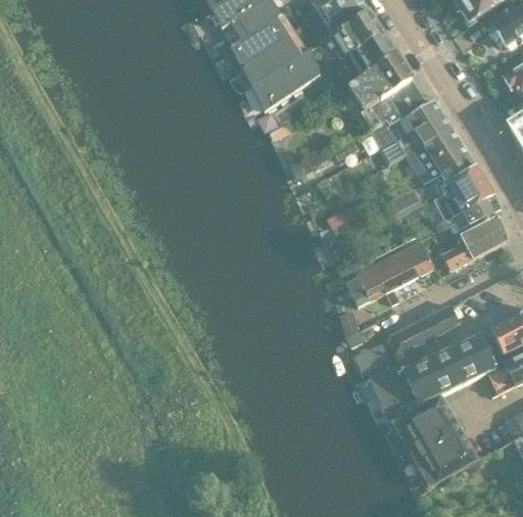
[(298,35),(276,5),(272,0),(224,0),(211,8),(230,45),(229,46),(252,86),(263,79),(307,49),(298,35)]
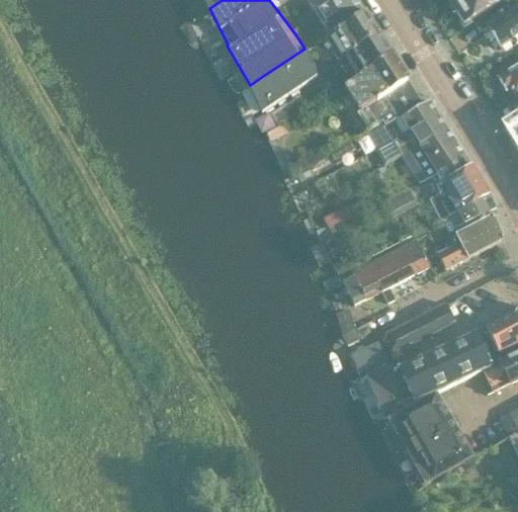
[(364,8),(358,0),(310,0),(320,15),(316,18),(318,20),(315,22),(323,35),(364,8)]
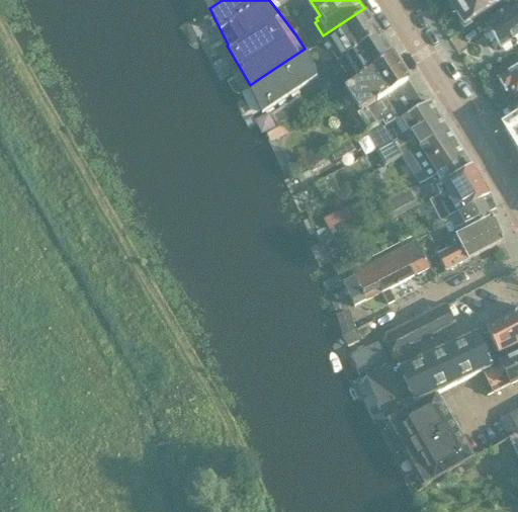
[(464,19),(494,0),(451,0),(451,3),(455,9),(458,10),(464,19)]
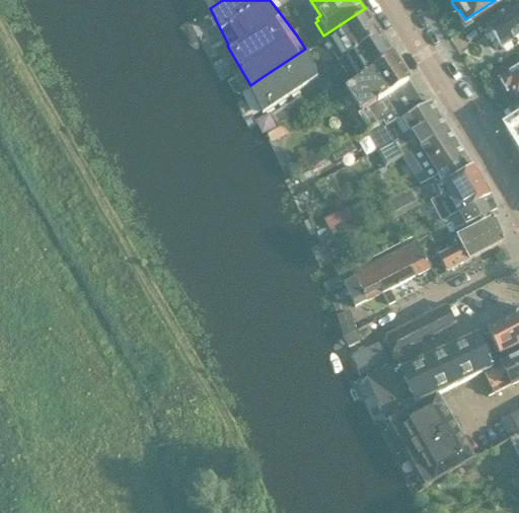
[(518,0),(487,22),(488,24),(487,28),(491,34),(495,34),(501,45),(514,35),(517,40),(518,38),(518,0)]
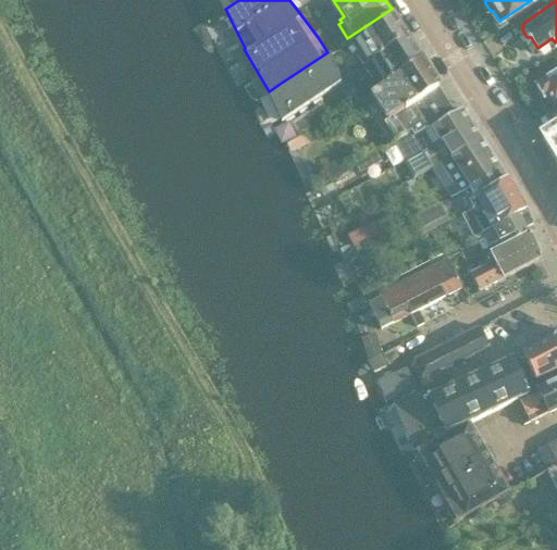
[(362,61),(407,30),(392,9),(347,38),(348,40),(351,38),(359,49),(356,51),(362,61)]
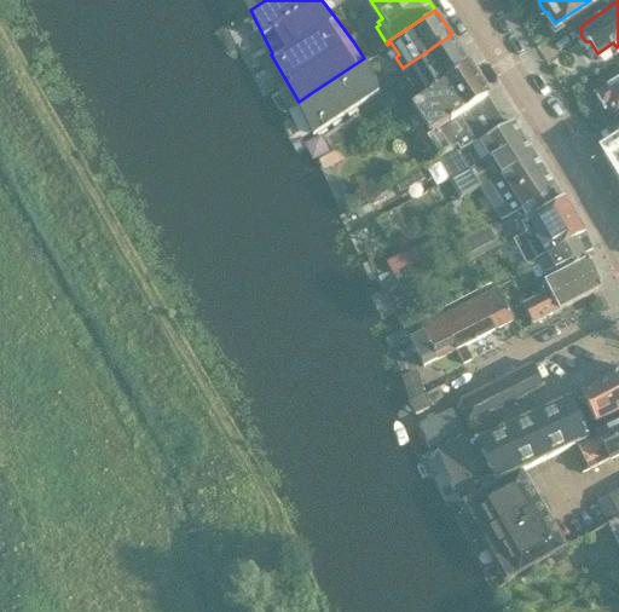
[(452,34),(403,68),(412,85),(417,81),(426,93),(470,64),(452,34)]
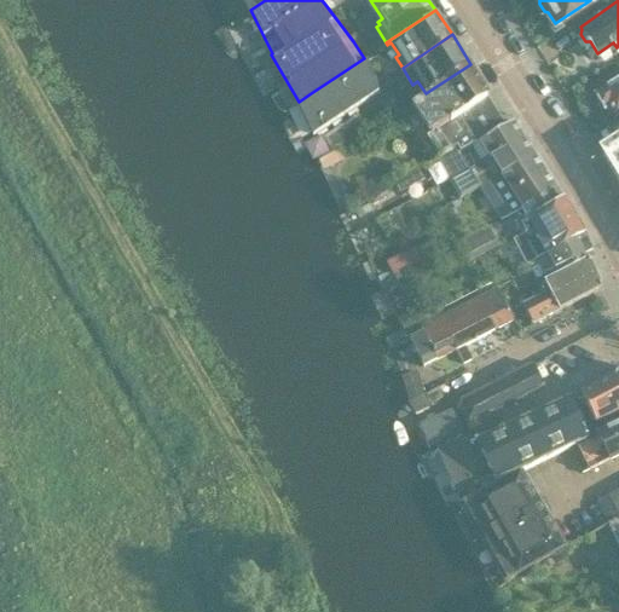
[(377,50),(372,52),(383,68),(394,65),(389,58),(377,50)]
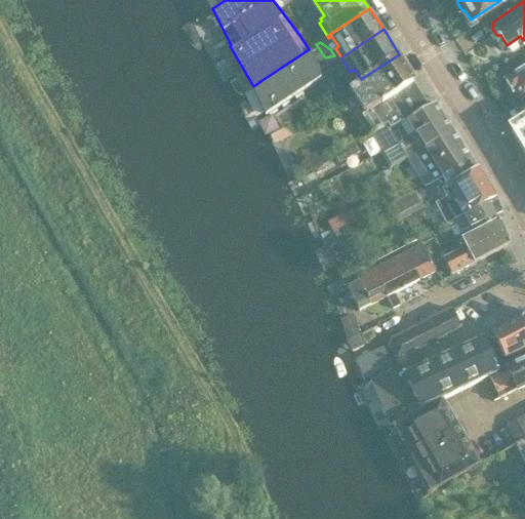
[(321,76),(316,62),(311,48),(309,49),(264,79),(253,86),(268,110),(280,103),(279,102),(321,76)]
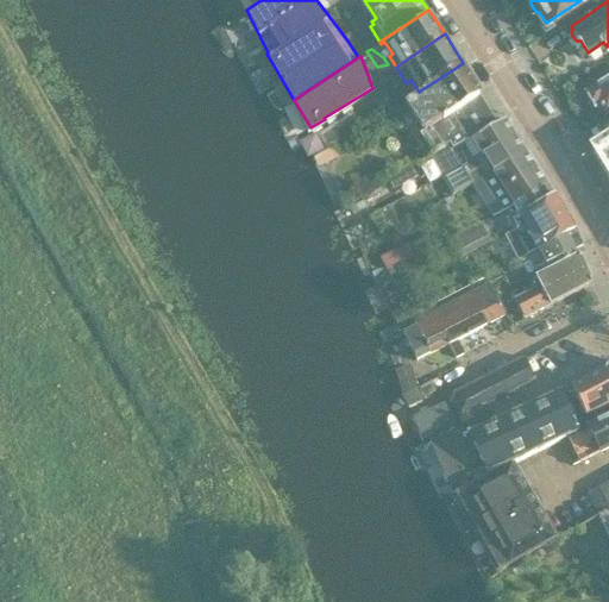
[(463,63),(419,92),(407,100),(425,127),(481,92),(479,89),(481,88),(463,63)]
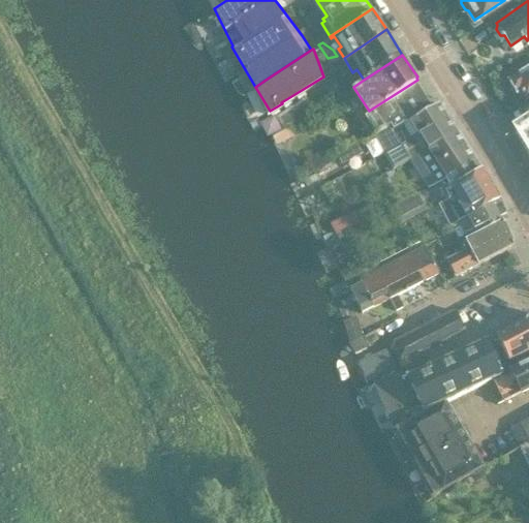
[(528,61),(507,75),(508,79),(509,84),(514,87),(516,90),(520,88),(525,96),(528,93),(528,61)]
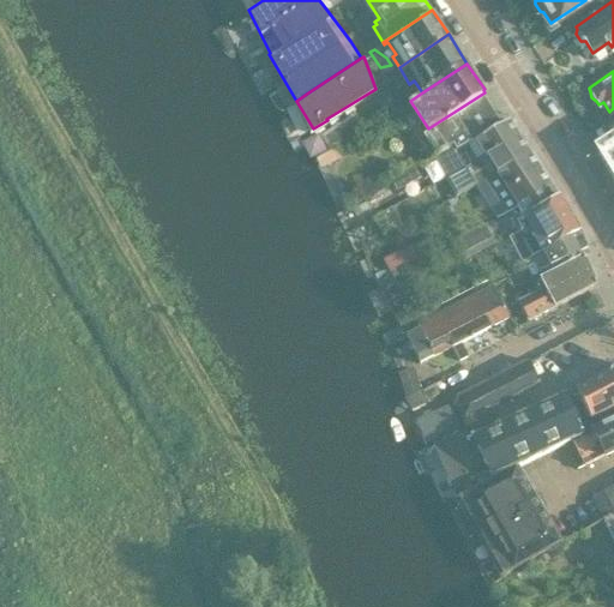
[(403,79),(391,86),(398,98),(410,92),(403,79)]
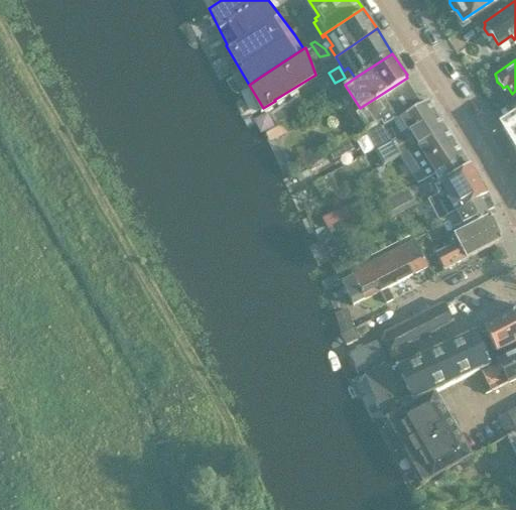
[(400,114),(421,101),(421,100),(407,78),(360,108),(358,110),(368,126),(365,128),(368,133),(400,114)]
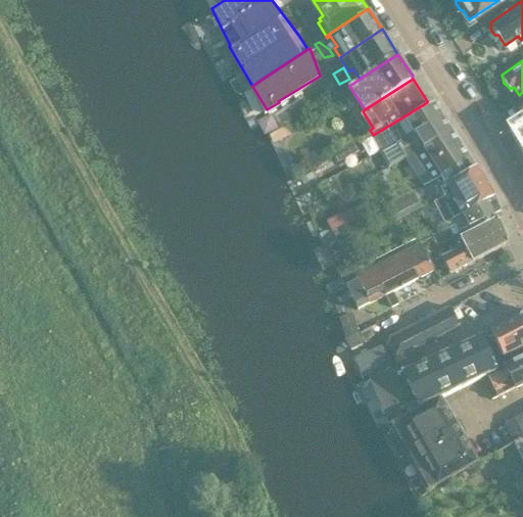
[(408,136),(443,113),(433,97),(427,101),(427,102),(406,115),(373,135),(383,153),(409,138),(408,136)]
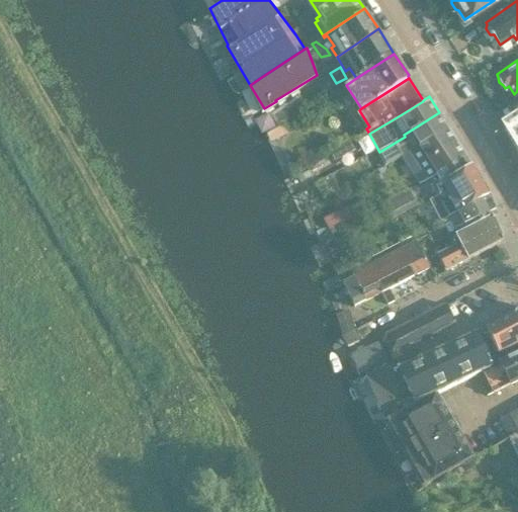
[(517,106),(505,115),(512,138),(511,139),(517,150),(517,106)]
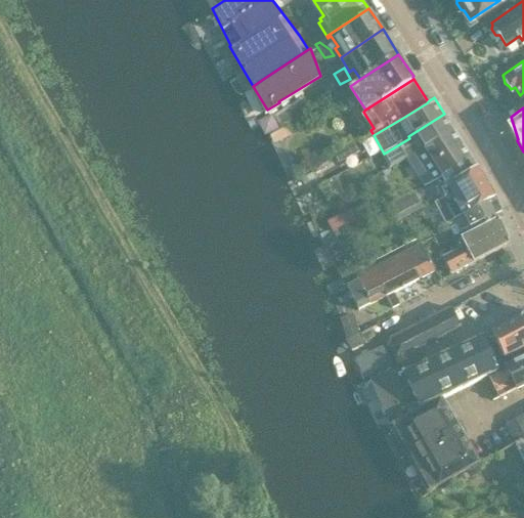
[(426,144),(453,127),(444,114),(408,136),(409,138),(411,141),(420,136),(426,144)]
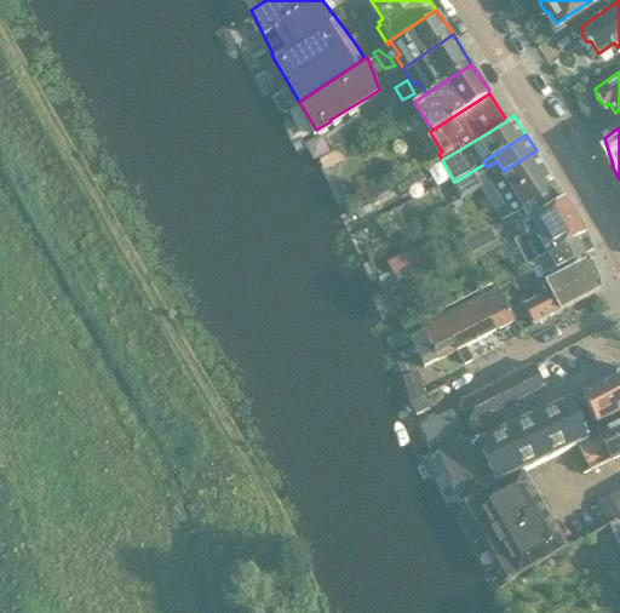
[(504,194),(547,167),(537,150),(504,171),(509,178),(499,184),(498,183),(465,201),(469,211),(481,205),(504,194)]
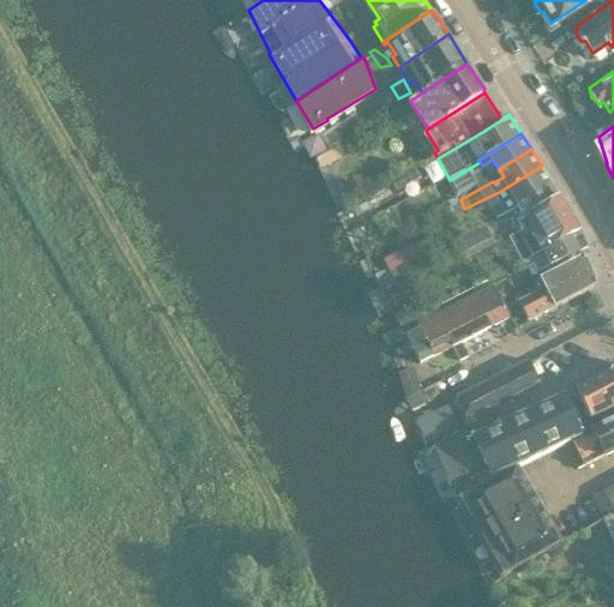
[(395,164),(399,173),(416,163),(411,156),(395,164)]
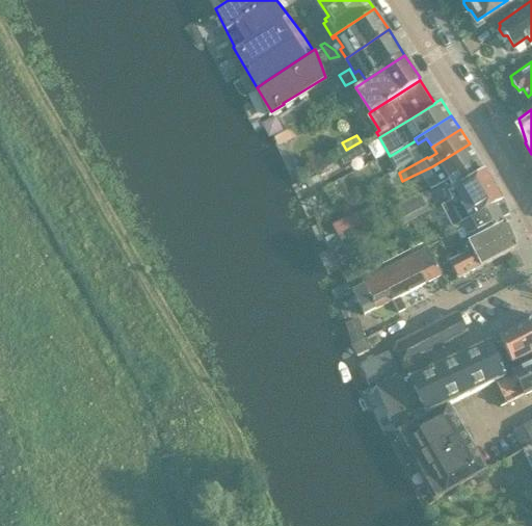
[(347,159),(366,150),(361,141),(346,150),(343,151),(347,159)]
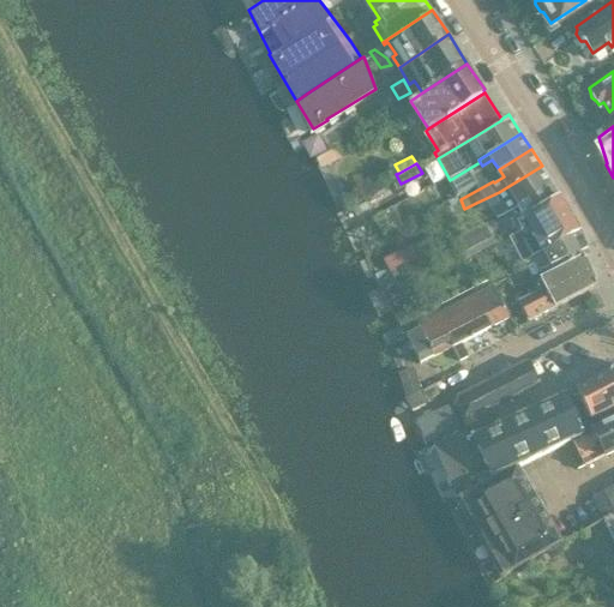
[(519,202),(552,182),(542,166),(499,192),(476,203),(479,208),(505,197),(510,197),(515,194),(519,202)]
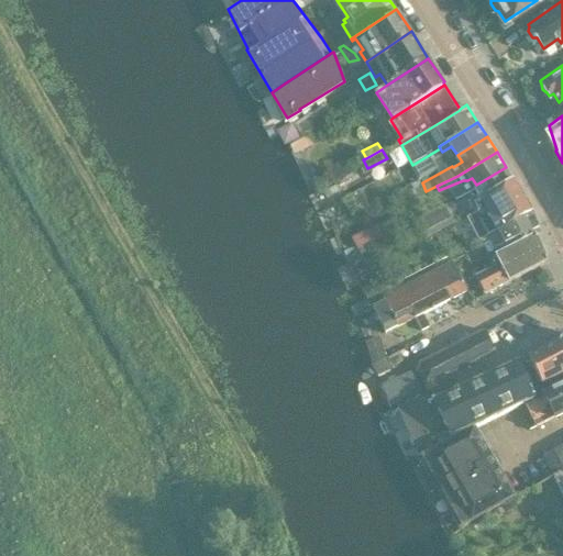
[(507,188),(504,184),(514,178),(506,167),(476,185),(482,197),(476,200),(479,207),(494,200),(493,196),(507,188)]
